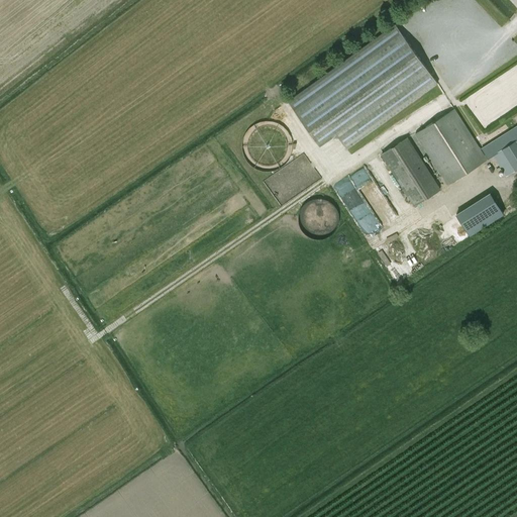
[(304,89),(288,101),(319,145),(336,133),(346,148),(438,83),(396,24),(304,89)]
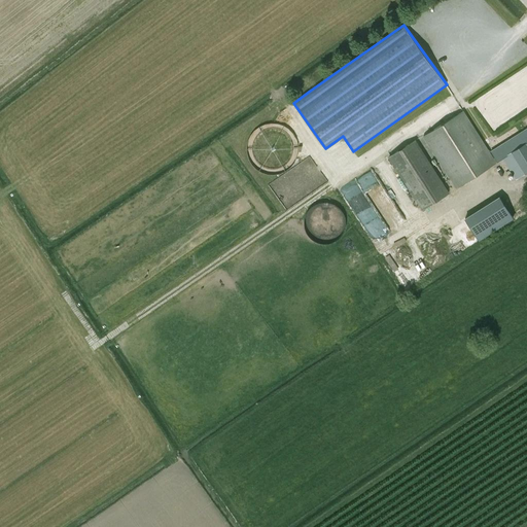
[(526,64),(505,78),(510,85),(526,75),(526,76),(526,64)]
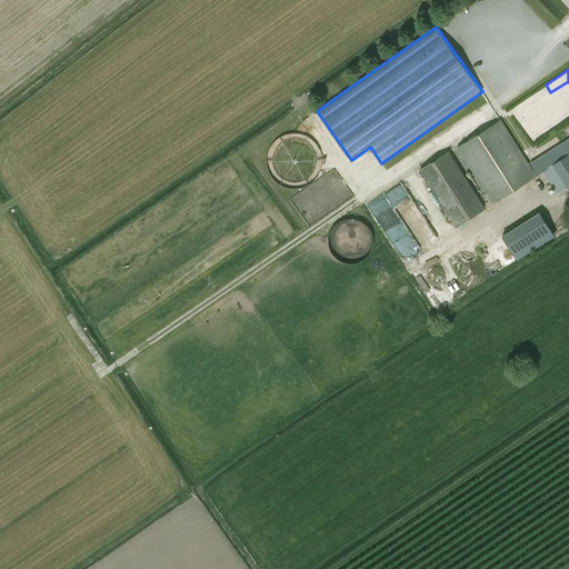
[(536,176),(500,119),(457,147),(492,203),(536,176)]
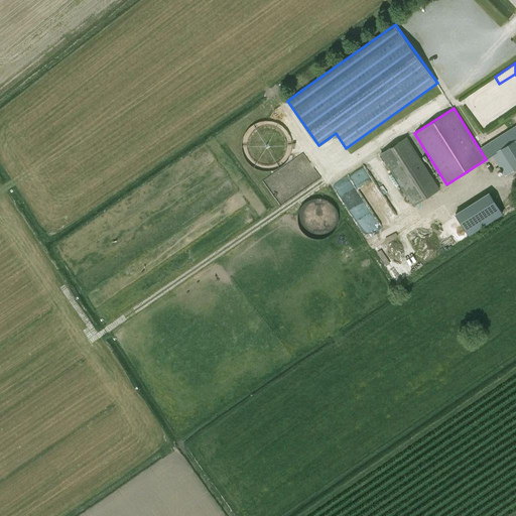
[(252,170),(287,167),(285,123),(241,126),(243,160),(251,159),(252,170)]
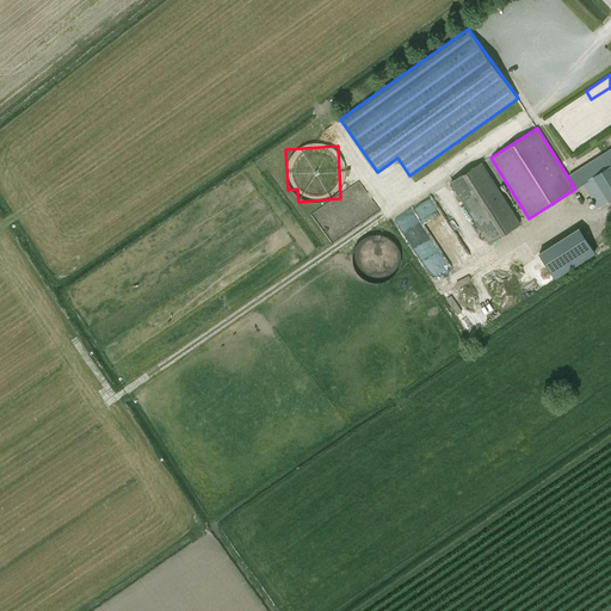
[(610,149),(568,176),(576,187),(582,184),(598,208),(610,199),(610,167),(610,166),(610,165),(610,149)]
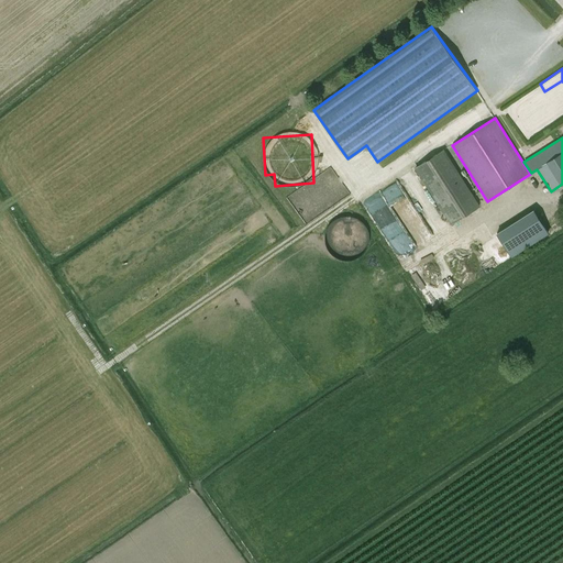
[(444,148),(415,167),(451,224),(479,207),(444,148)]
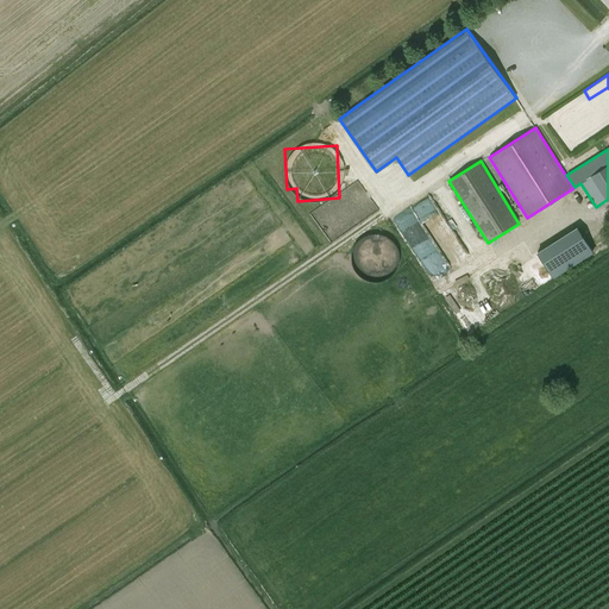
[(428,268),(443,258),(412,212),(399,220),(428,268)]
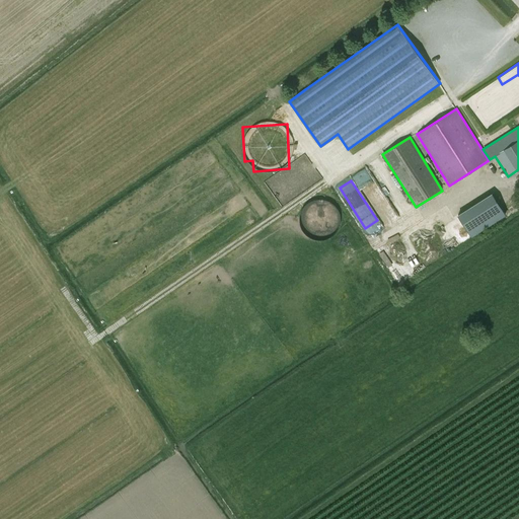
[(492,193),(464,210),(478,231),(505,214),(492,193)]
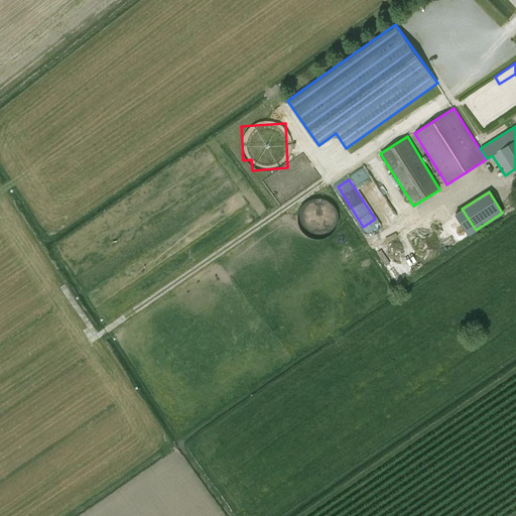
[(303,201),(301,228),(330,229),(332,203),(303,201)]
